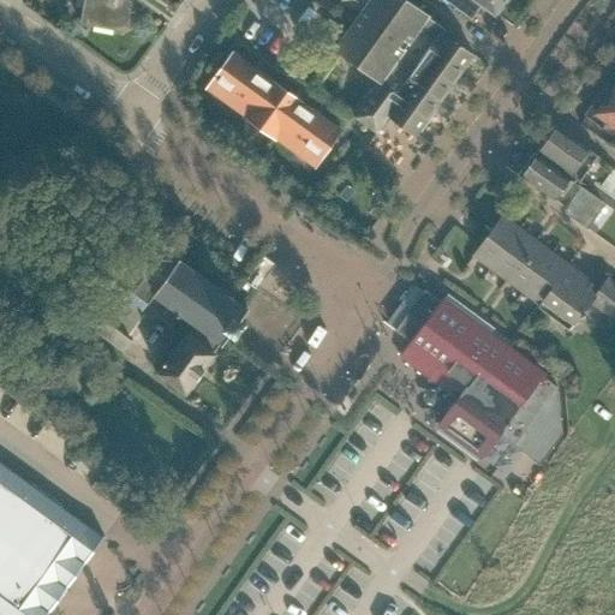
[(85,0),(82,22),(129,31),(135,0),(85,0)]
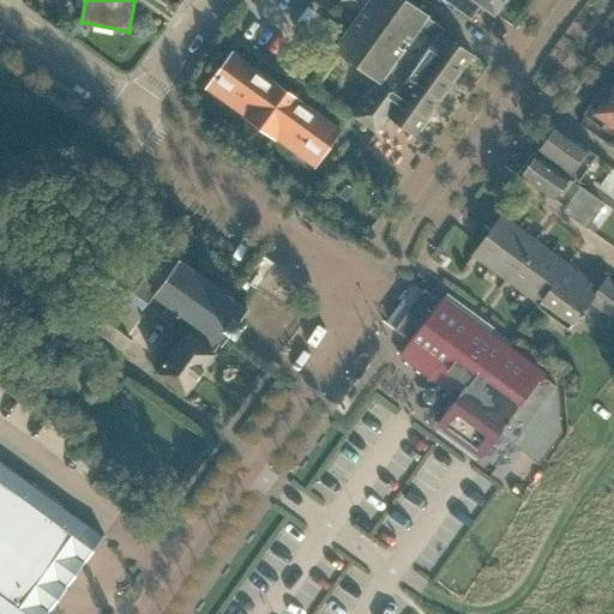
[(405,0),(367,0),(333,48),(379,79),(354,115),(377,132),(389,114),(416,133),(435,104),(445,110),(450,103),(441,97),(473,50),(447,32),(444,38),(439,35),(445,25),(427,12),(426,14),(405,0)]
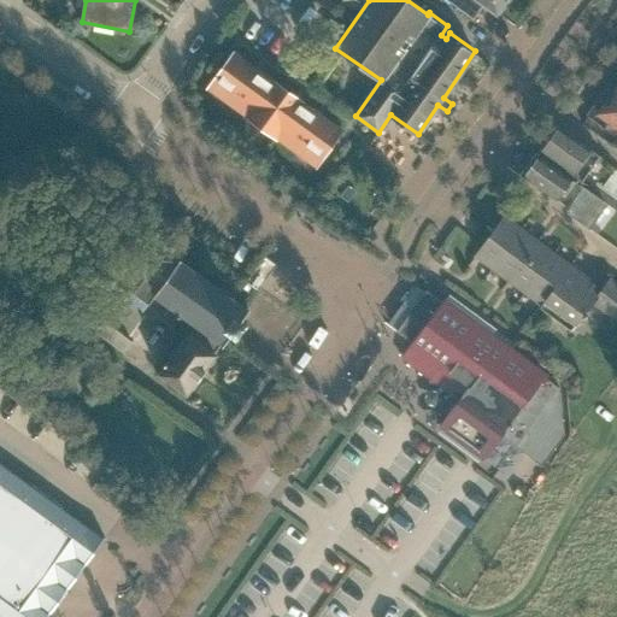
[(453,0),(470,11),(477,0),(483,0),(499,11),(507,0),(453,0)]
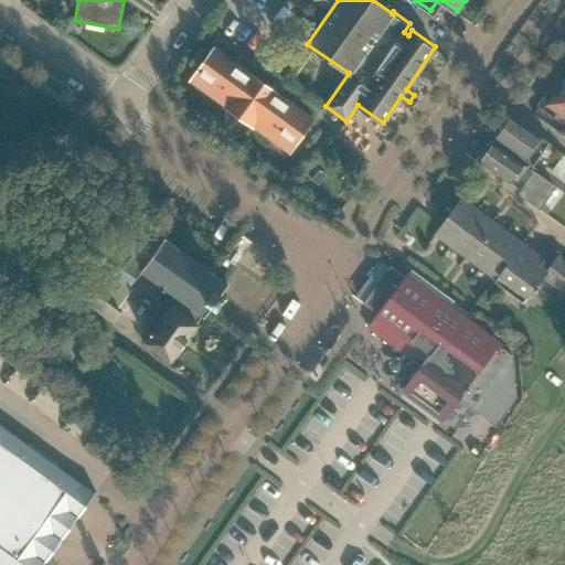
[(231,108),(254,76),(215,49),(198,73),(215,86),(210,93),(231,108)]
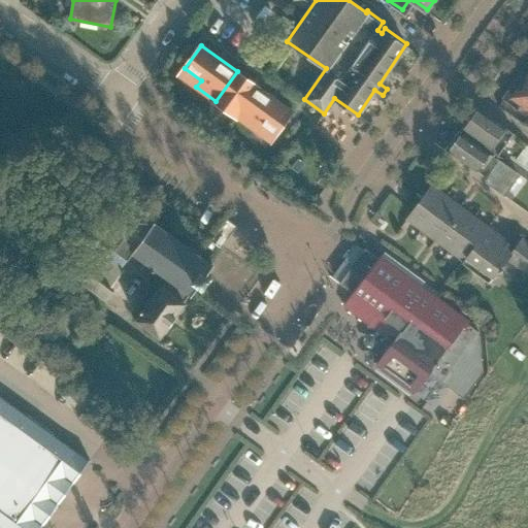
[(236,116),(258,86),(237,71),(216,101),(236,116)]
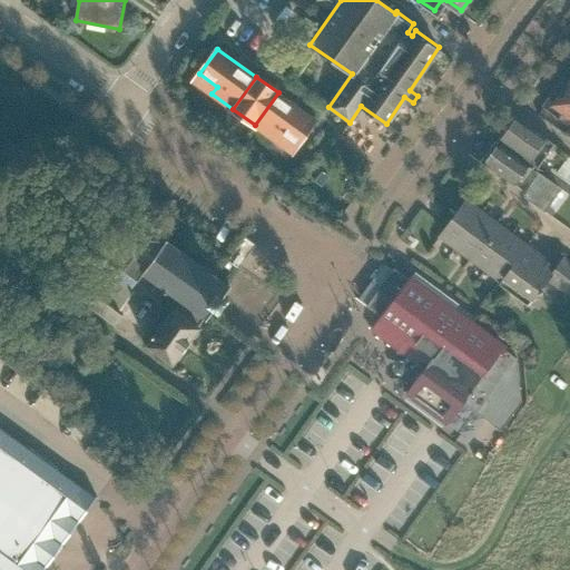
[(569,79),(566,77),(552,95),(557,98),(553,104),(558,107),(554,111),(569,123),(569,79)]
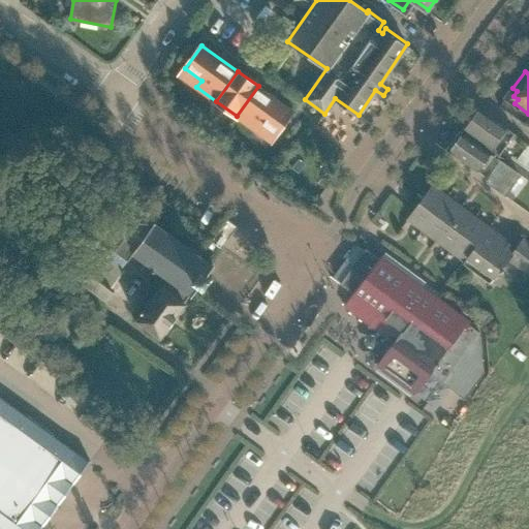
[(277,136),(293,113),(258,86),(237,116),(256,130),(260,124),(277,136)]
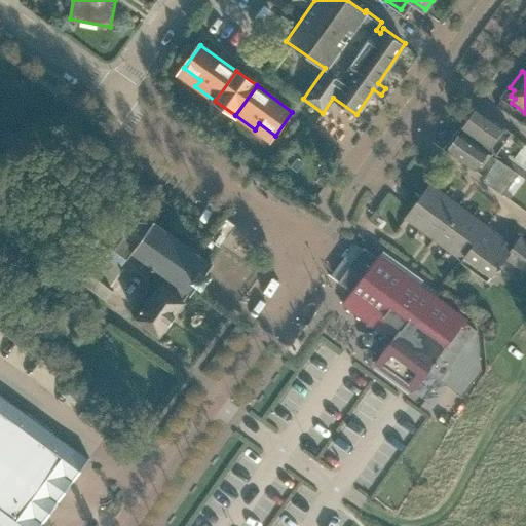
[(489,152),(494,156),(512,132),(478,107),(463,126),(494,150),(492,154),(489,152)]
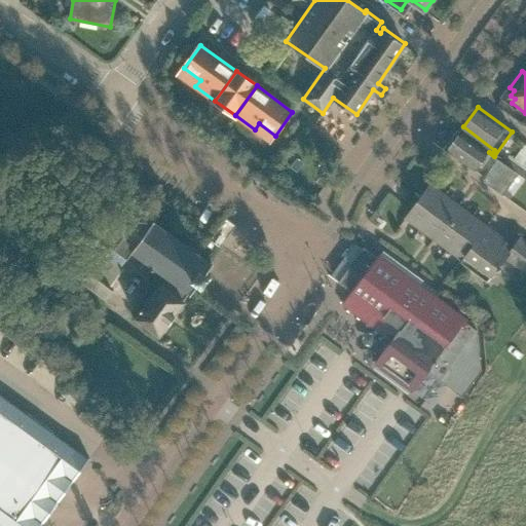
[(516,172),(494,156),(489,152),(460,130),(447,149),(488,179),(486,182),(500,192),(516,172)]
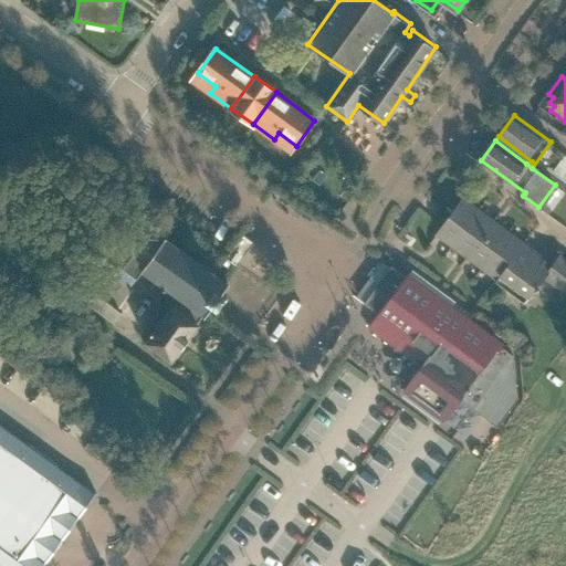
[(463,198),(436,236),(526,303),(544,279),(563,292),(565,289),(565,290),(565,259),(559,255),(554,264),(463,198)]
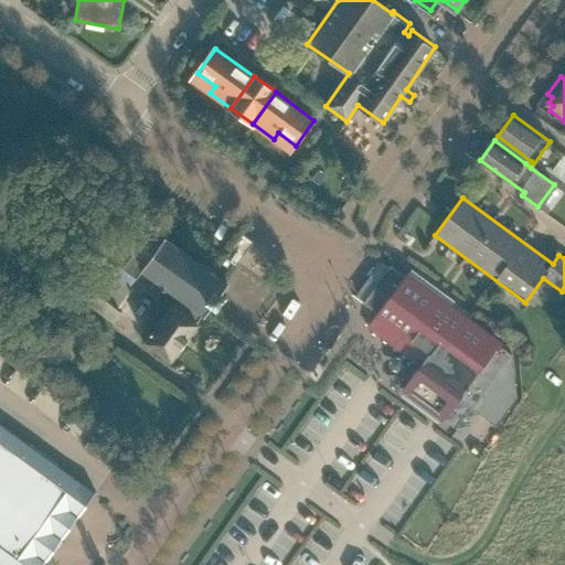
[(179,296),(205,315),(212,306),(221,312),(233,295),(224,288),(230,280),(167,235),(171,228),(158,220),(146,236),(138,237),(137,238),(131,245),(131,247),(131,249),(132,254),(124,267),(139,278),(145,272),(150,275),(142,286),(161,299),(169,289),(179,296)]
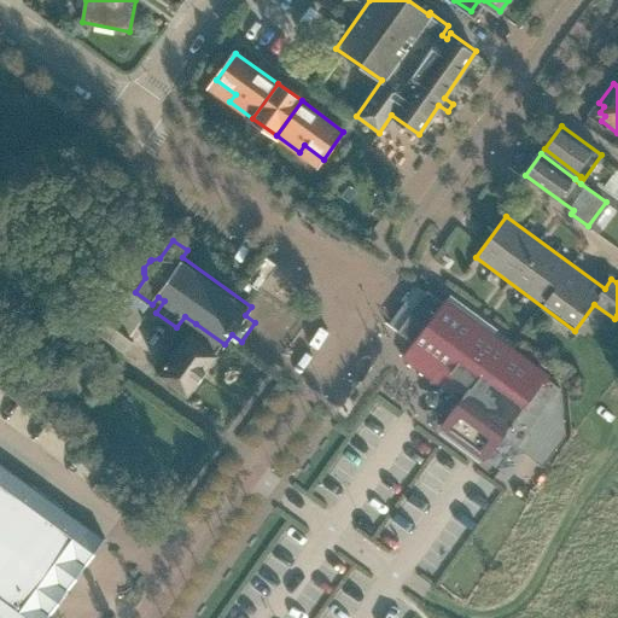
[(449,295),(444,302),(511,351),(516,344),(449,295)]
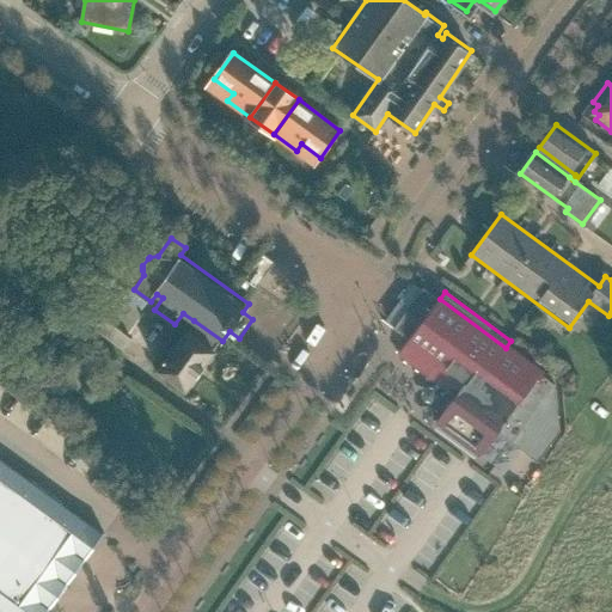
[(81,301),(74,311),(96,326),(96,328),(123,349),(133,338),(128,335),(145,312),(121,293),(103,317),(81,301)]
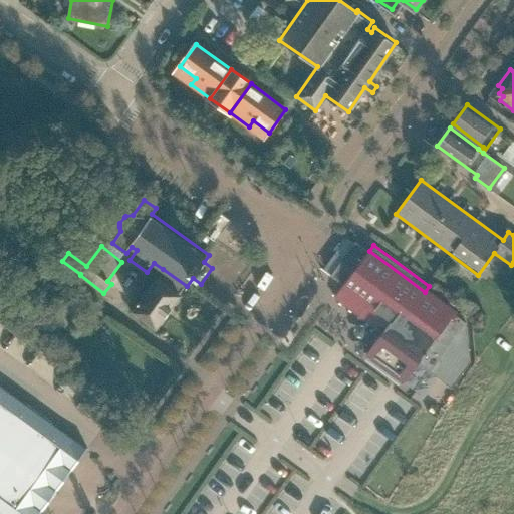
[(473,356),(466,322),(425,292),(369,251),(335,296),(377,327),(380,324),(386,328),(369,350),(405,377),(417,361),(451,387),(473,356)]
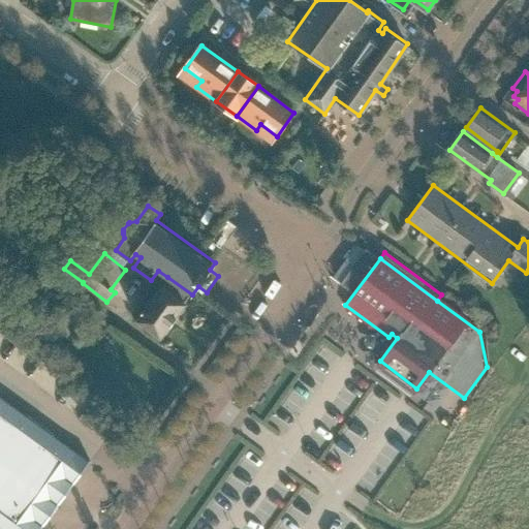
[(192,294),(167,277),(138,318),(163,336),(192,294)]
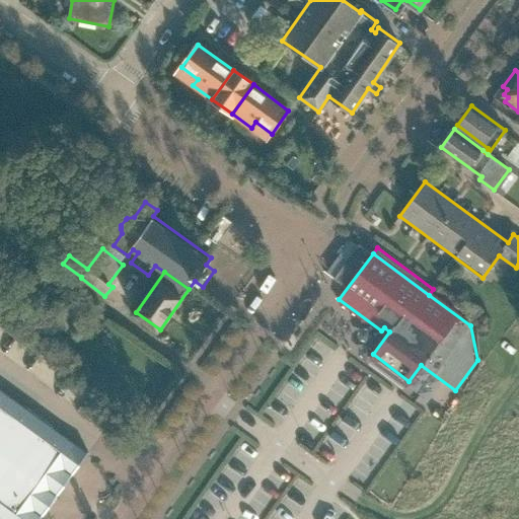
[(0,516),(4,518),(38,518),(83,456),(87,452),(0,388),(0,516)]
